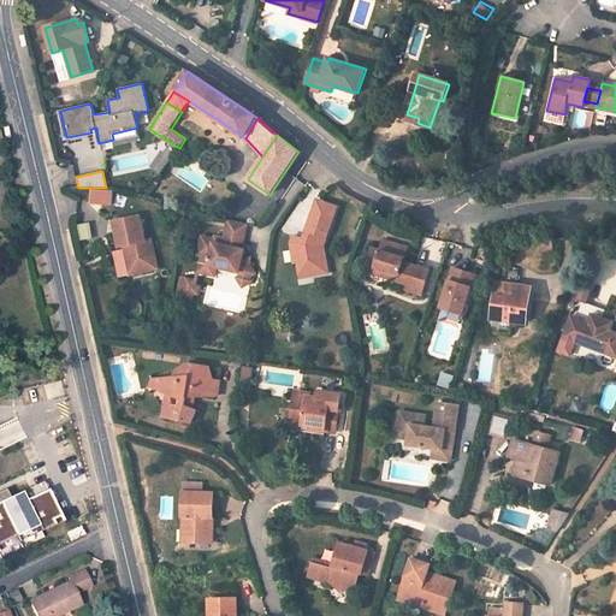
[(92,205),(113,205),(113,189),(92,189),(92,205)]
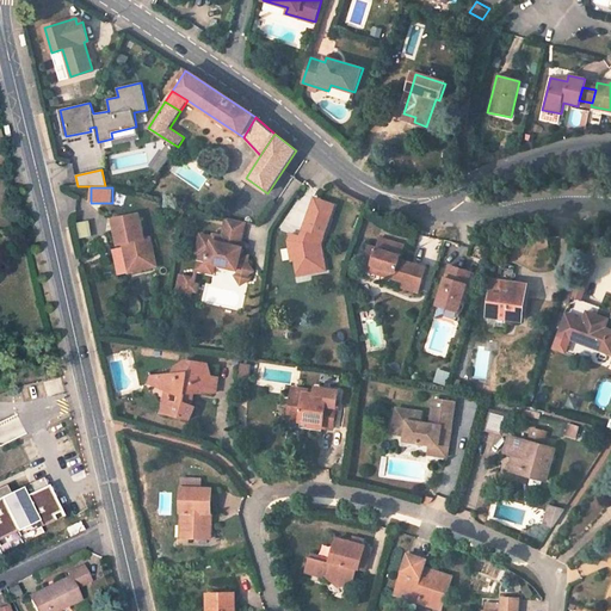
[(313,197),(307,214),(327,221),(333,204),(313,197)]
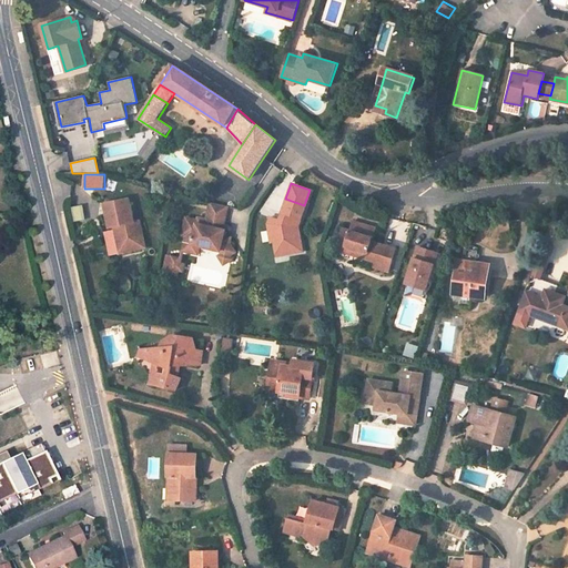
[(304,205),(285,199),(279,220),(270,216),(266,224),(267,231),(273,230),(275,240),(272,240),(274,255),(301,251),(296,226),(304,205)]
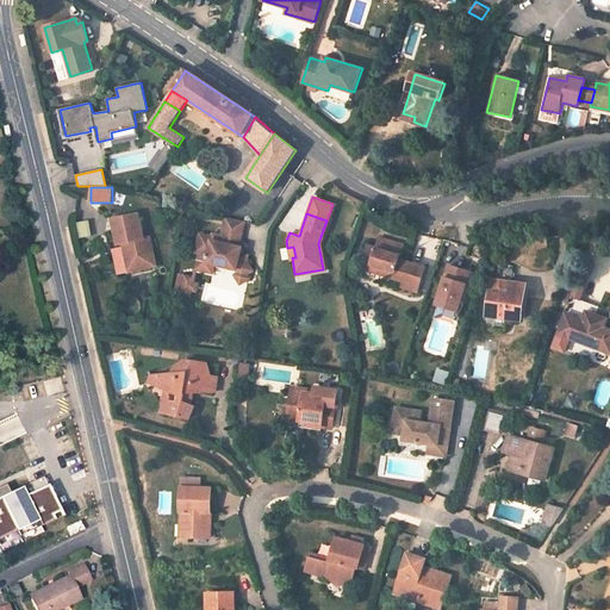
[(143,240),(137,215),(111,221),(117,246),(122,244),(123,248),(128,273),(149,268),(145,250),(150,249),(148,238),(143,240)]
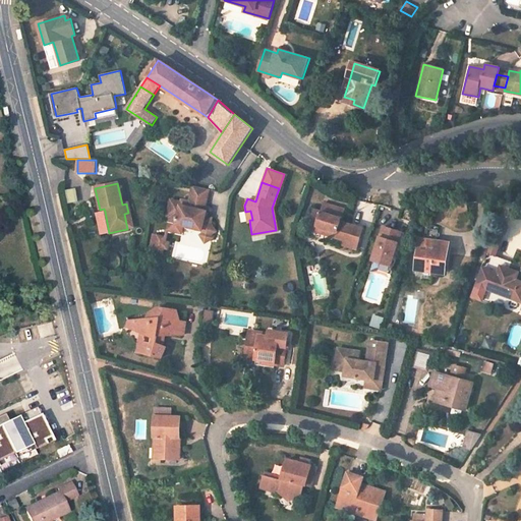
[(209,187),(193,184),(189,199),(182,197),(181,200),(171,198),(167,215),(170,215),(167,229),(181,232),(183,225),(201,229),(204,232),(211,234),(217,230),(212,222),(213,217),(204,215),(209,187)]
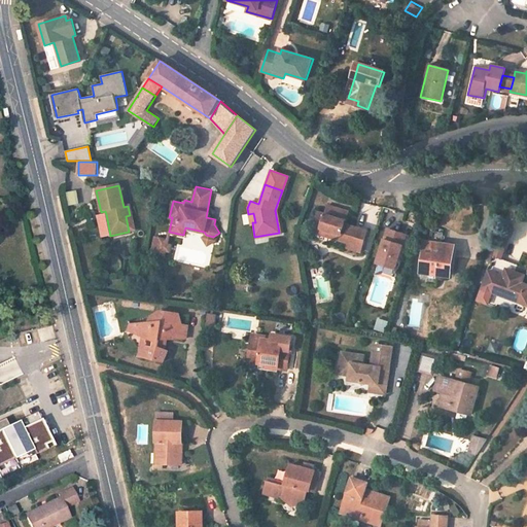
[(326,214),(319,213),(315,226),(332,232),(330,237),(349,243),(348,247),(360,251),(366,232),(346,224),(350,211),(329,205),(326,214)]
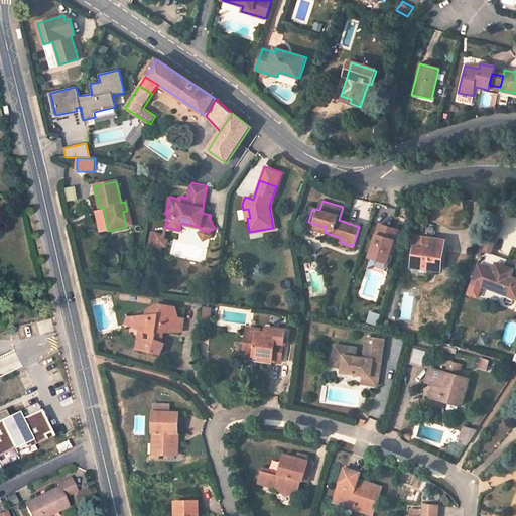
[(104,210),(95,213),(99,233),(108,231),(104,210)]
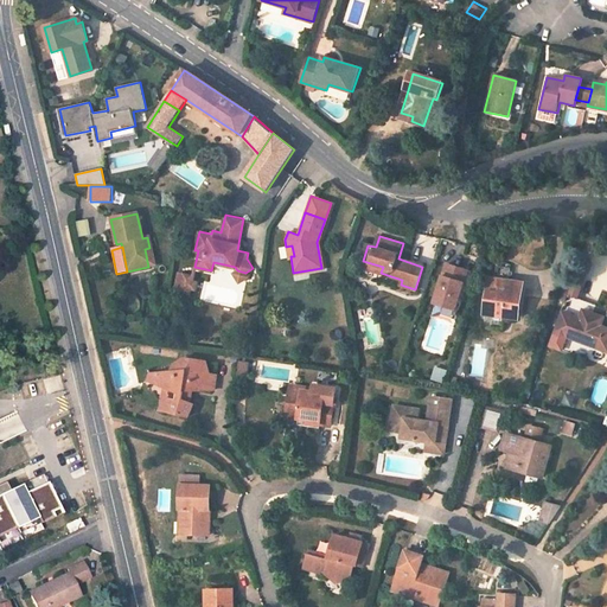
[(362,267),(381,273),(383,267),(363,261),(362,267)]
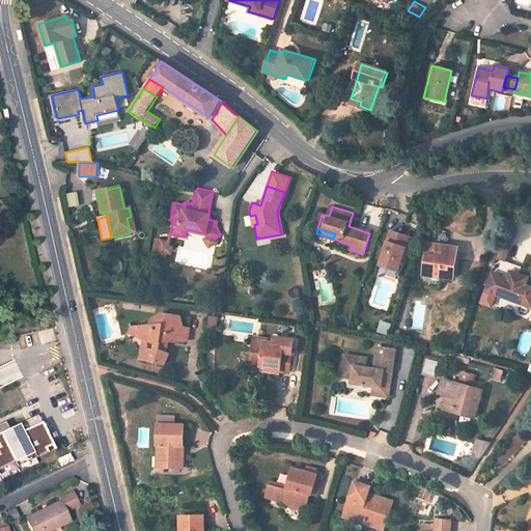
[(410,235),(391,229),(381,264),(389,267),(387,273),(397,276),(410,235)]
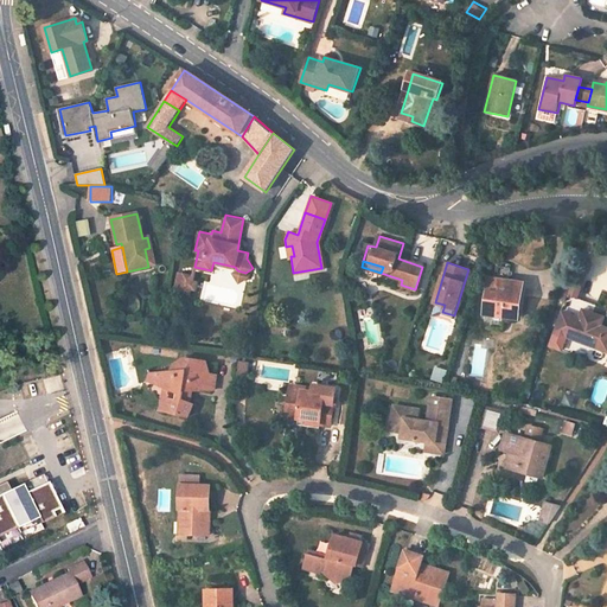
[(246,273),(237,270),(234,273),(240,282),(248,276),(246,273)]
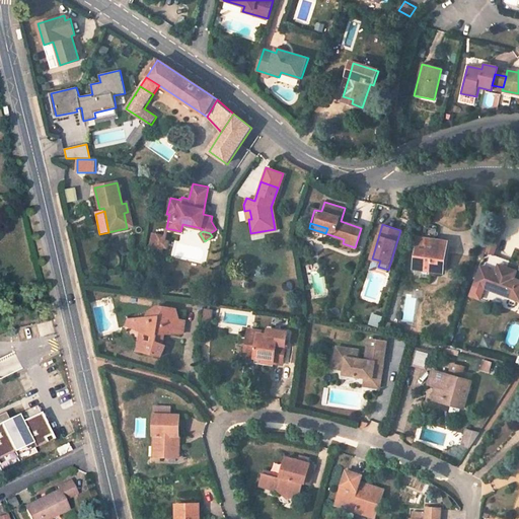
[(165,235),(157,233),(154,248),(162,250),(165,235)]
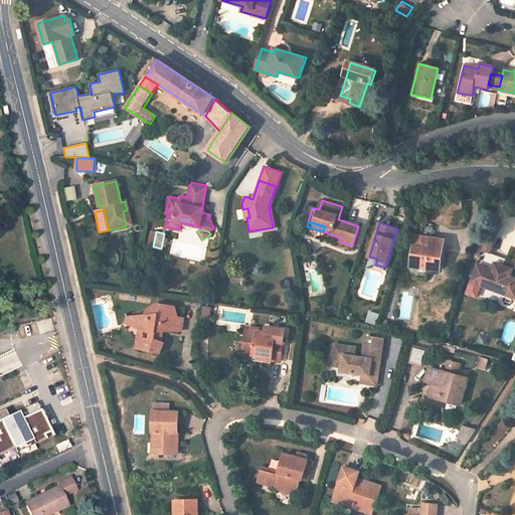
[(440,270),(444,239),(416,235),(411,267),(418,268),(417,278),(427,279),(428,269),(440,270)]
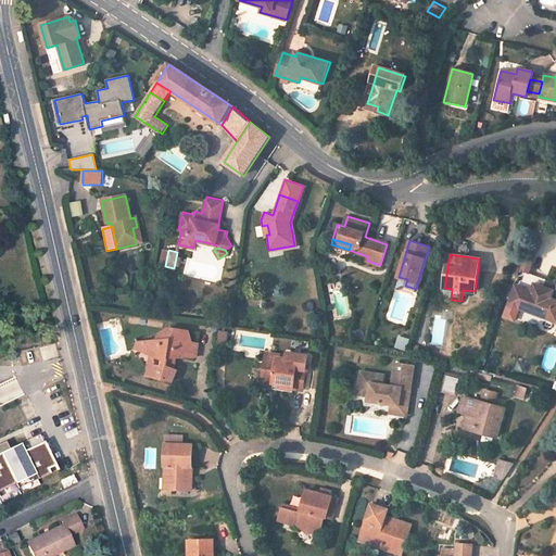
[(555,321),(555,301),(551,299),(553,291),(534,283),(531,291),(516,286),(508,304),(525,310),(555,321)]
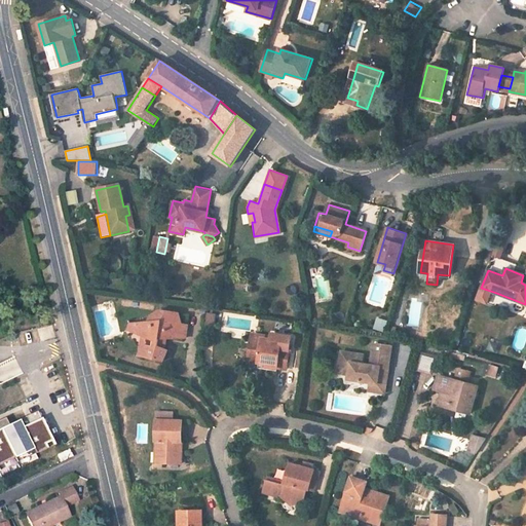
[(185,337),(187,324),(181,323),(179,313),(159,309),(158,314),(152,313),(149,322),(138,323),(137,332),(153,340),(152,346),(145,347),(144,354),(162,360),(167,348),(164,347),(166,337),(185,337)]
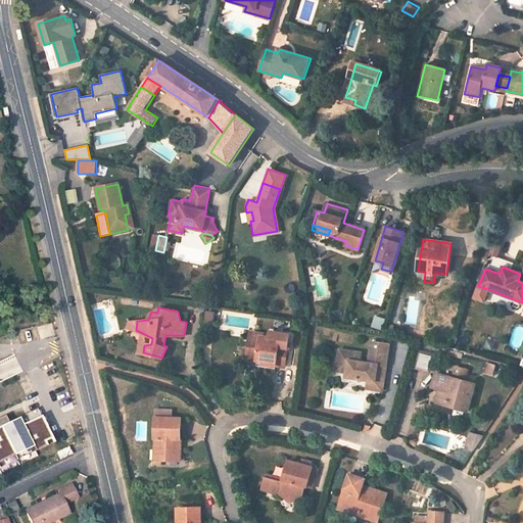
[(385,320),(375,317),(372,326),(382,329),(385,320)]
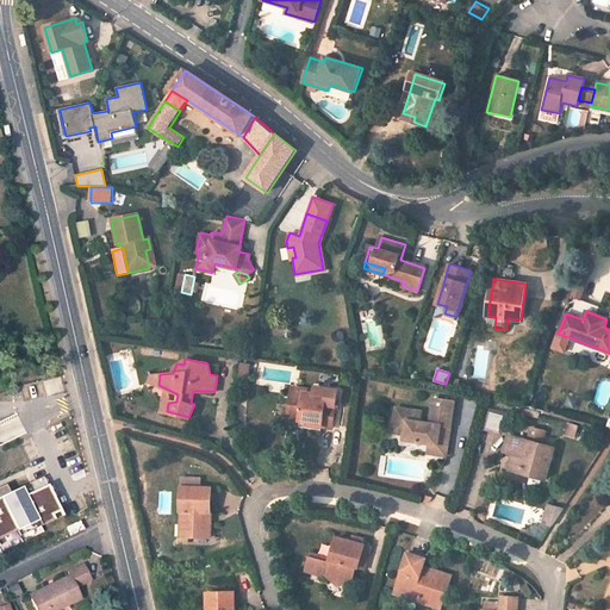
[(149,380),(159,385),(160,374),(153,374),(149,380)]
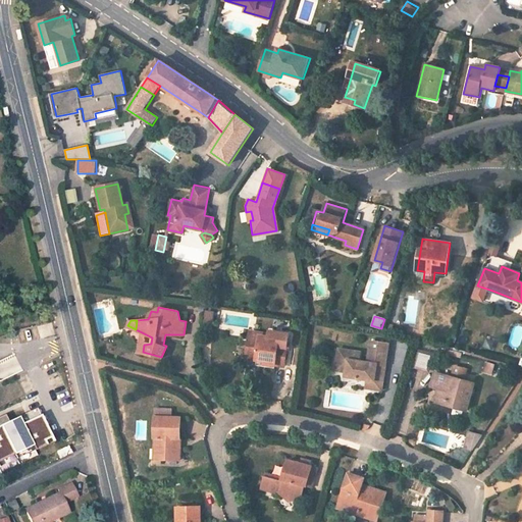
[(289,333),(269,331),(269,335),(268,338),(259,337),(259,340),(250,338),(248,359),(255,360),(265,361),(265,364),(284,366),(289,333)]
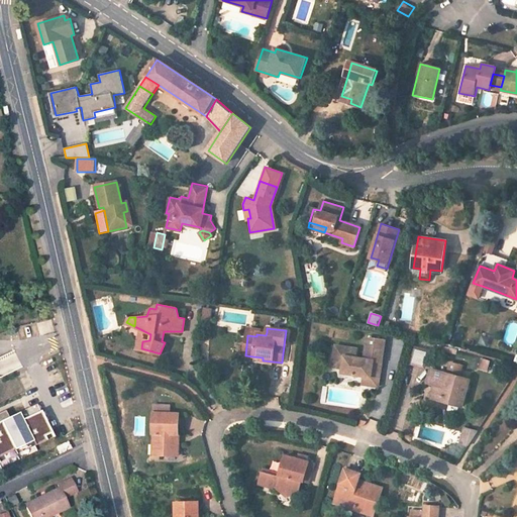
[(353,375),(363,377),(365,377),(364,385),(367,385),(368,385),(371,386),(379,387),(381,374),(372,373),(374,362),(383,363),(386,341),(375,339),(369,338),(366,359),(355,358),(357,350),(335,347),(334,355),(333,368),(344,370),(343,374),(353,375)]
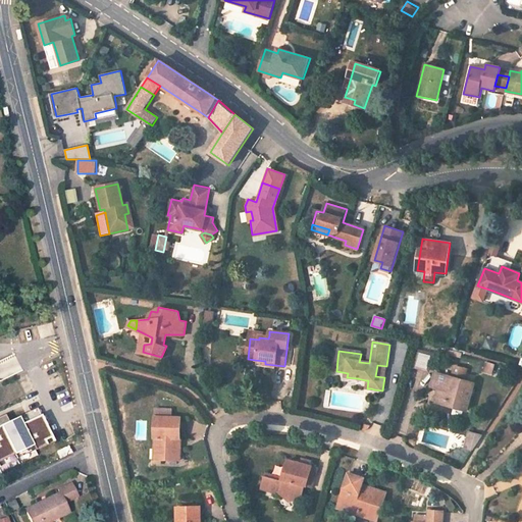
[(429,369),(432,355),(419,352),(417,367),(429,369)]
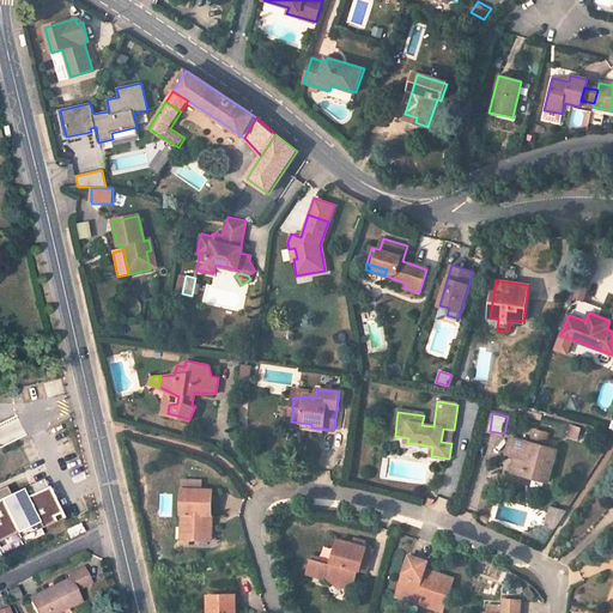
[(532,438),(547,443),(550,432),(534,429),(532,438)]
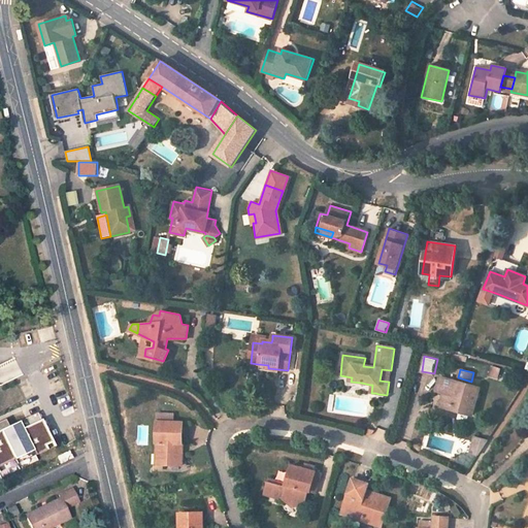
[(473,410),(480,386),(440,375),(436,390),(443,392),(440,406),(450,408),(451,405),(473,410)]
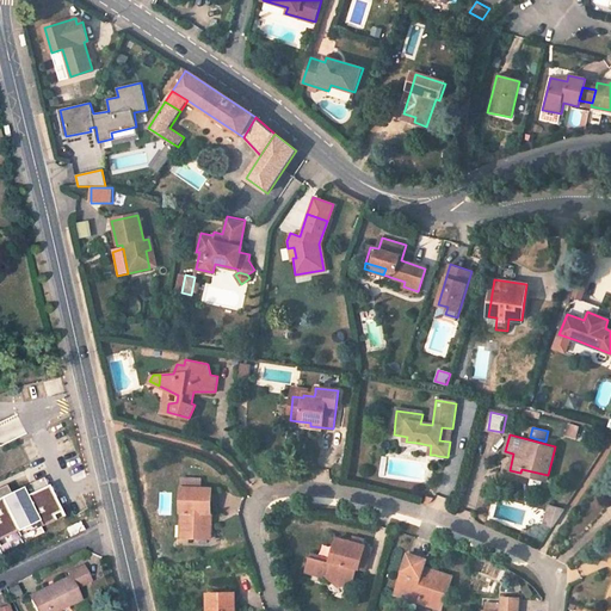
[(547,479),(548,475),(522,469),(520,473),(547,479)]
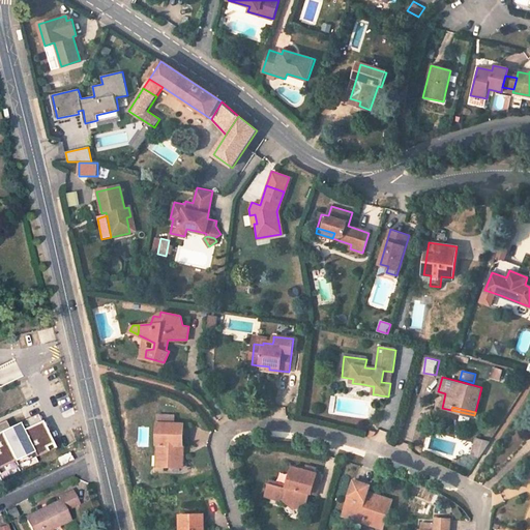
[(37,414),(19,423),(23,431),(30,428),(41,421),(37,414)]
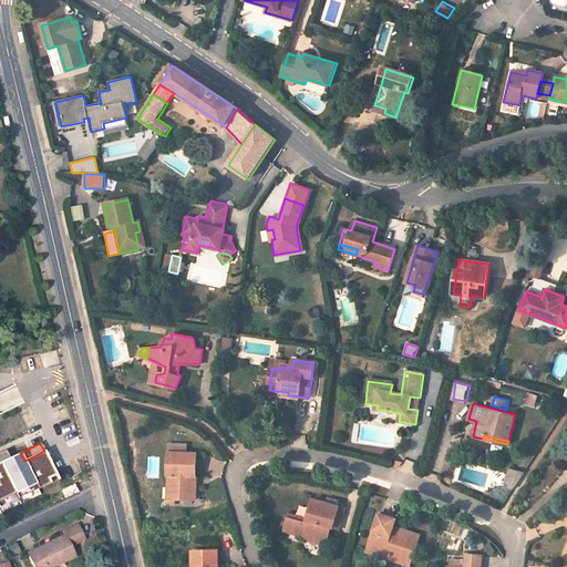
[(0,507),(50,484),(48,478),(55,475),(44,451),(32,457),(24,461),(20,453),(9,459),(0,462),(0,507)]
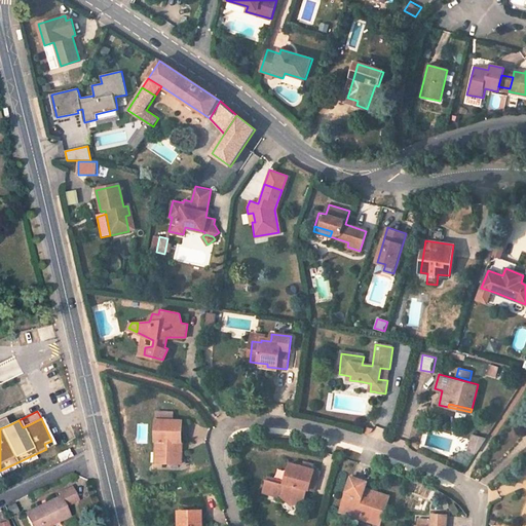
[(181,441),(182,421),(156,420),(156,442),(157,441),(157,456),(162,456),(162,462),(181,463),(181,449),(178,449),(178,441),(181,441)]
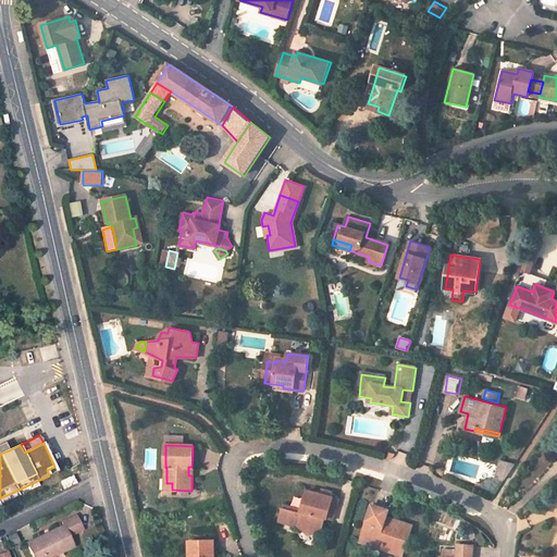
[(76,483),(73,475),(60,482),(63,490),(76,483)]
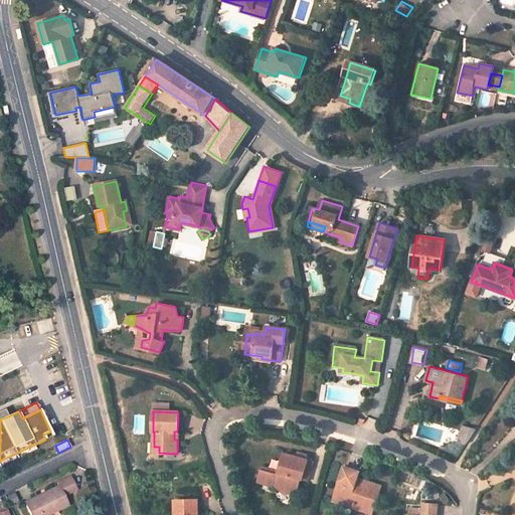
[(309,478),(312,464),(304,462),(305,458),(297,456),(296,460),(284,456),(280,469),(283,470),(281,475),(277,474),(278,472),(264,467),(260,482),(273,486),(273,484),(278,486),(277,487),(297,493),(301,479),(301,476),(309,478)]
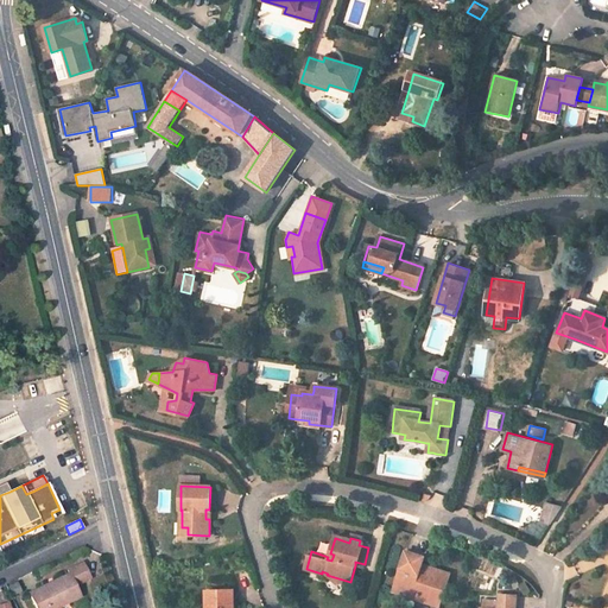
[(439,607),(450,575),(429,568),(429,570),(422,568),(425,557),(407,551),(396,588),(420,596),(419,601),(439,607)]
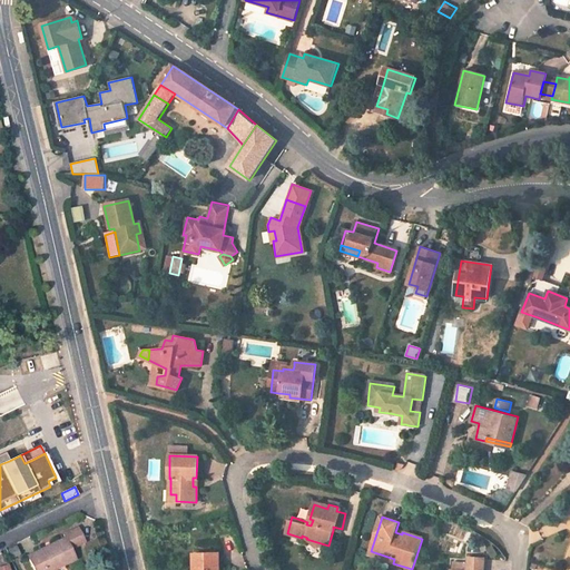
[(70,548),(85,541),(77,527),(64,533),(65,538),(27,556),(33,569),(50,569),(75,559),(70,548)]
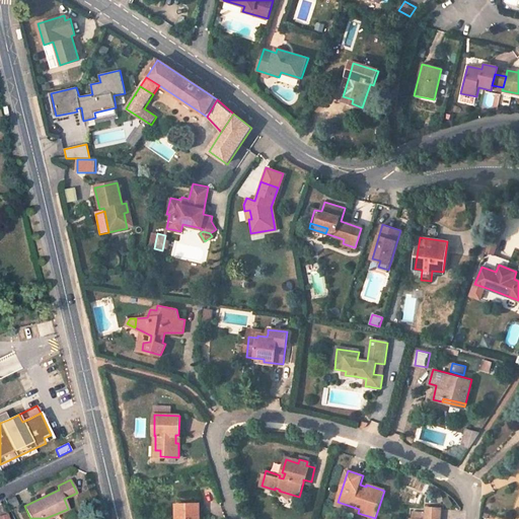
[(336,506),(358,513),(359,509),(338,502),(336,506)]
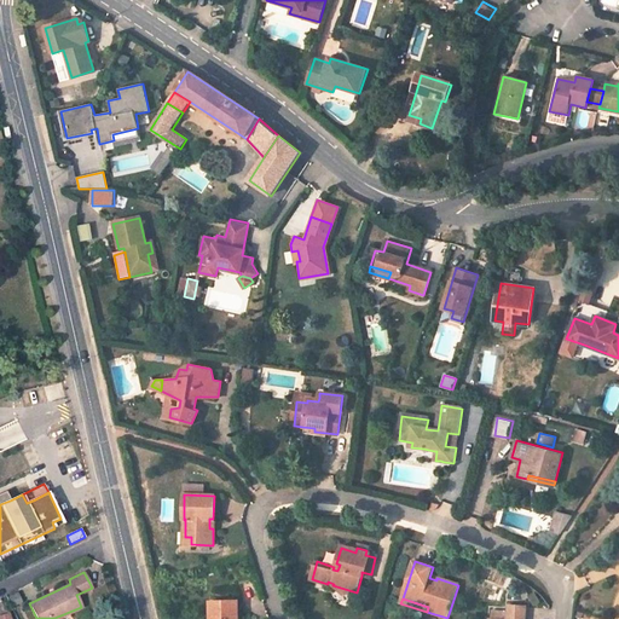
[(237,618),(237,600),(210,600),(210,618),(237,618)]
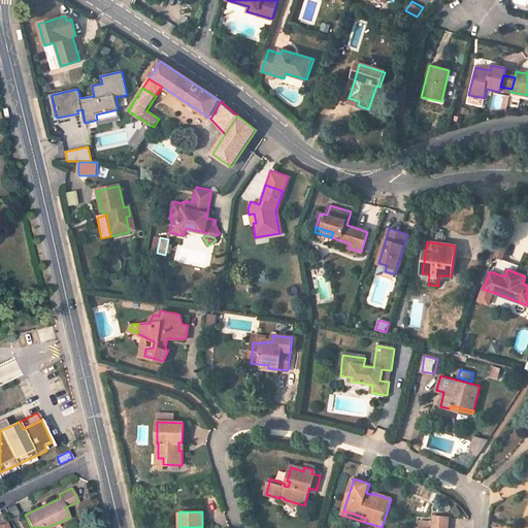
[(448,527),(449,519),(435,518),(434,527),(448,527)]
